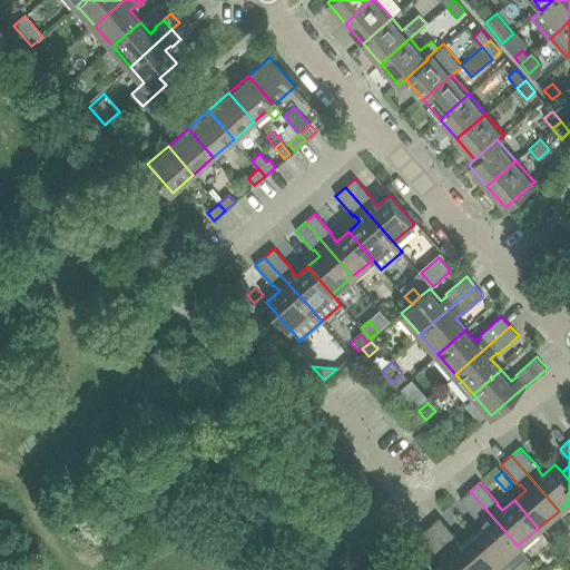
[(485,526),(473,536),(498,563),(518,546),(470,491),(461,500),(479,520),(480,519),(485,526)]
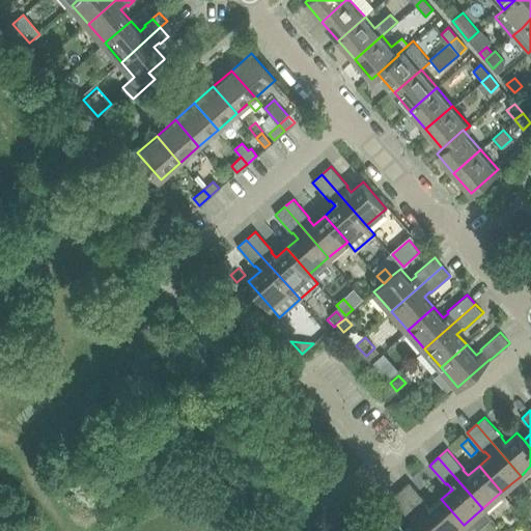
[(410,482),(400,490),(436,530),(456,530),(464,525),(441,499),(430,508),(425,502),(426,501),(410,482)]
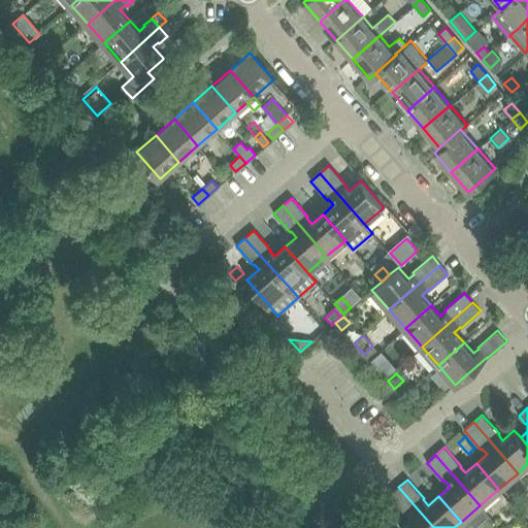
[(433,527),(398,487),(389,495),(405,514),(407,514),(411,519),(401,527),(433,527)]
